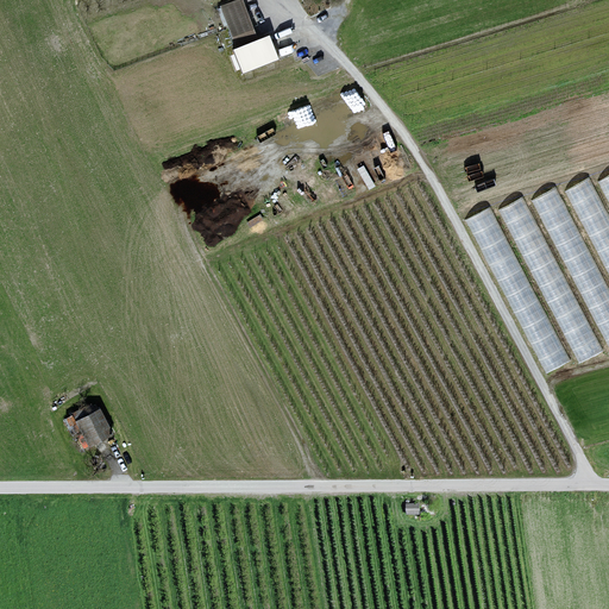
[(243,0),(232,0),(221,5),(236,42),(257,33),(243,0)]
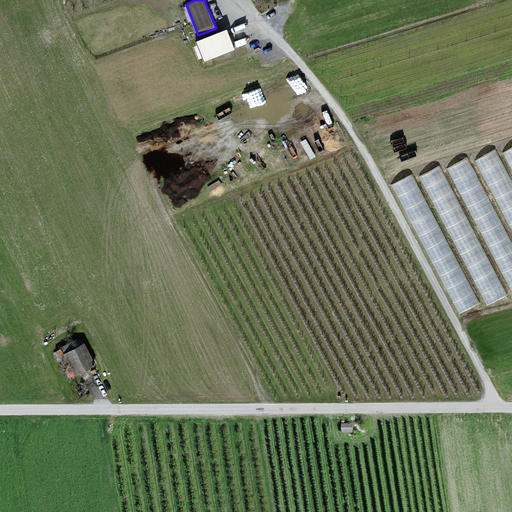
[(226,28),(194,41),(203,63),(235,50),(226,28)]
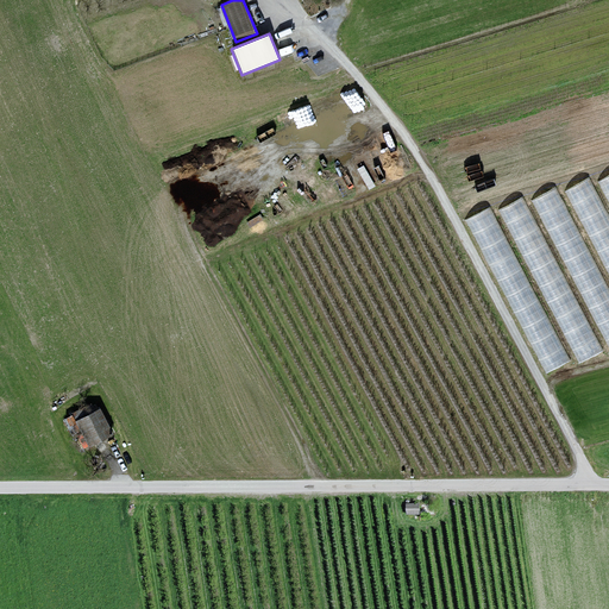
[(608,215),(590,179),(565,190),(608,274),(608,215)]
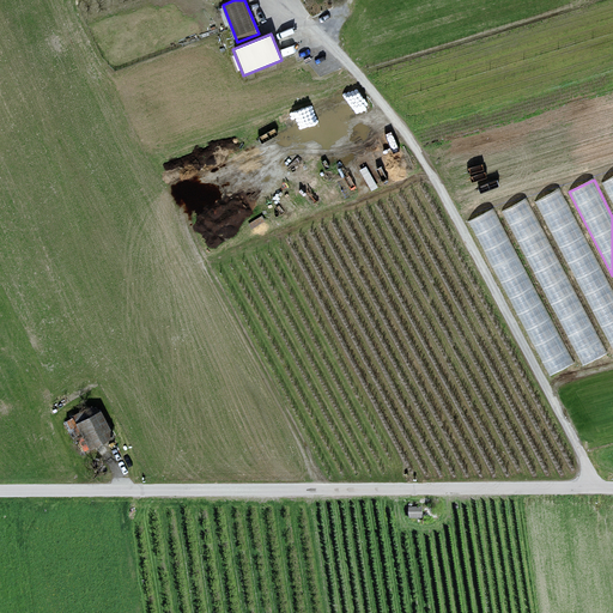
[(612,291),(559,188),(535,200),(612,350),(612,291)]
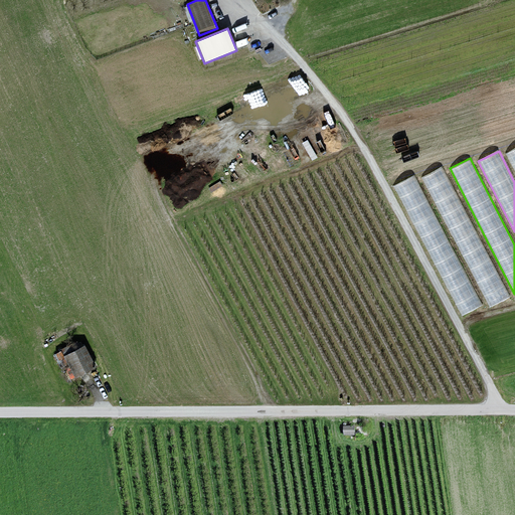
[(509,297),(442,166),(421,176),(489,307),(509,297)]
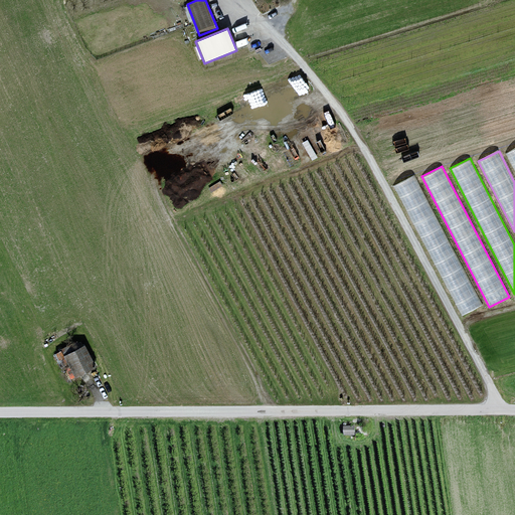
[(482,305),(414,174),(394,185),(462,315),(482,305)]
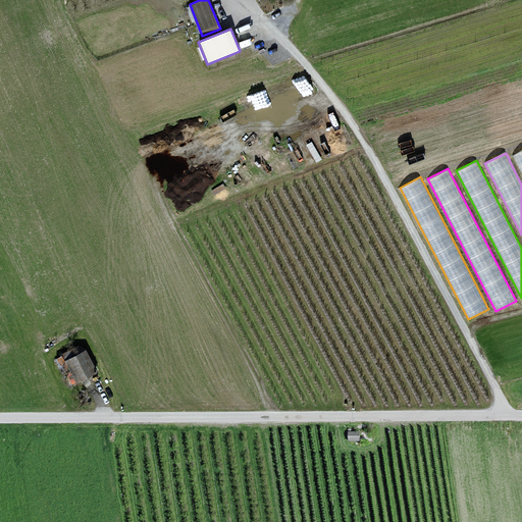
[(77,348),(64,354),(77,381),(96,372),(86,352),(81,355),(77,348)]
